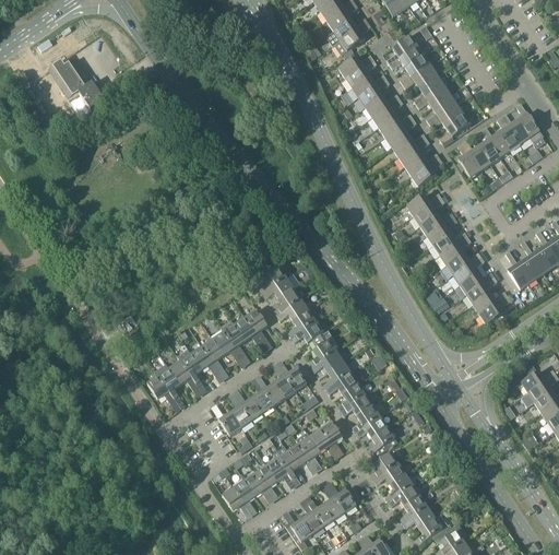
[(314,0),(313,1),(320,11),(336,0),(314,0)]
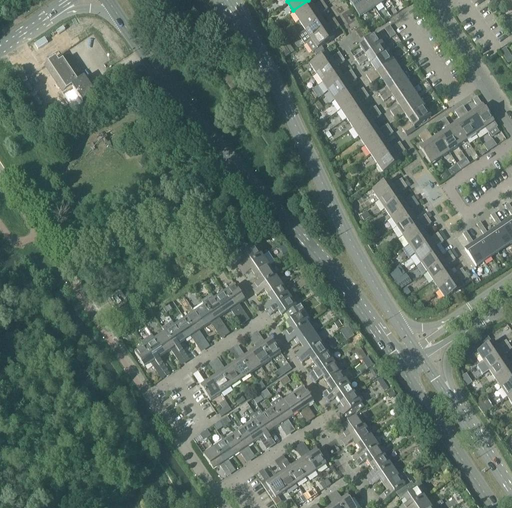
[(308,0),(293,10),(299,19),(325,2),(324,0),(319,0),(313,4),(311,0),(308,0)]
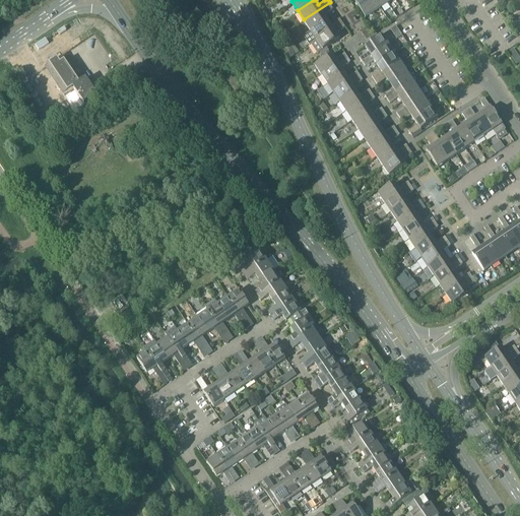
[(373,10),(366,0),(354,0),(366,15),(373,10)]
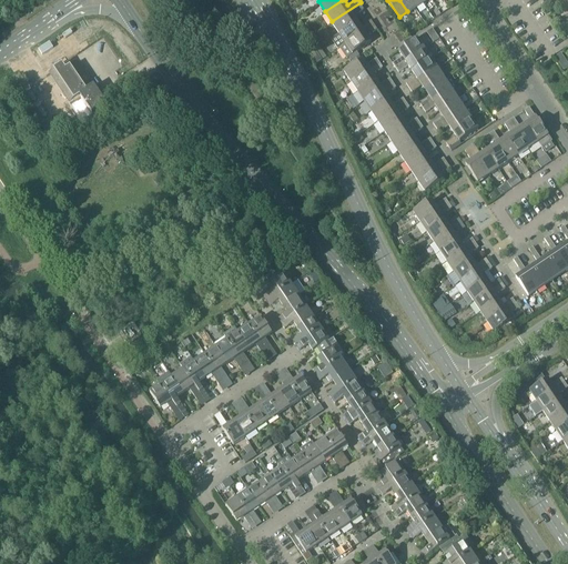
[(399,0),(407,11),(415,6),(411,0),(399,0)]
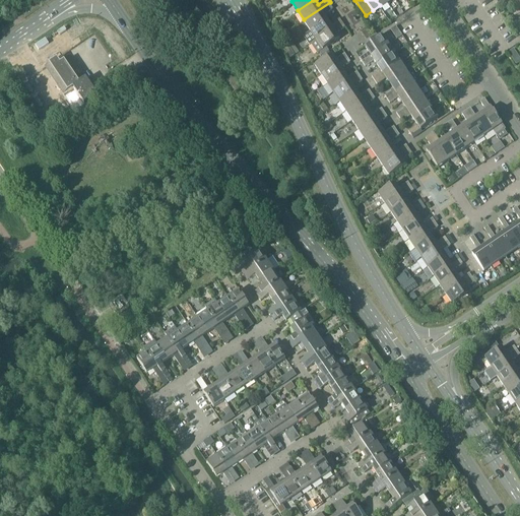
[(330,2),(304,19),(310,28),(327,17),(323,12),(332,6),(330,2)]
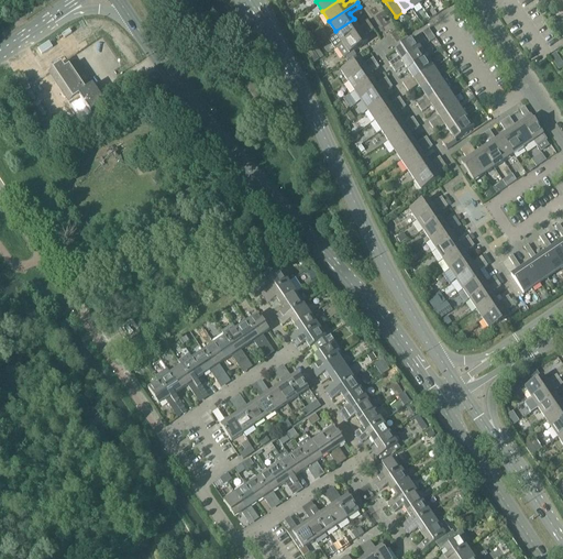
[(354,19),(335,31),(342,41),(371,22),(367,17),(357,23),(354,19)]
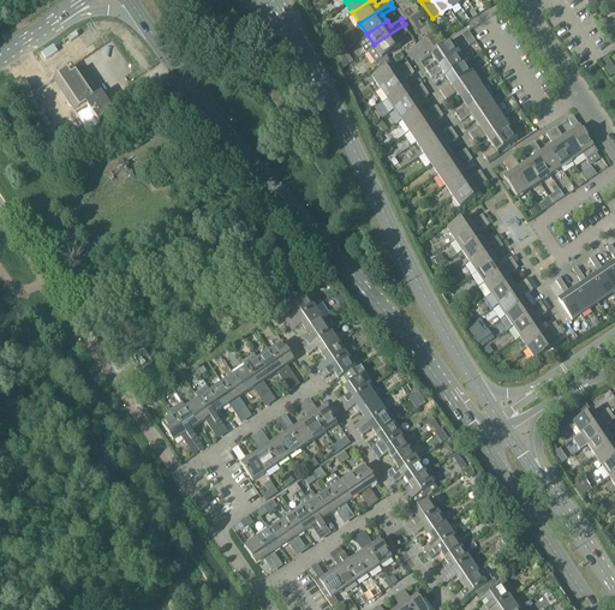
[(405,24),(374,45),(368,48),(375,60),(377,58),(380,63),(388,57),(386,53),(401,42),(396,36),(407,29),(405,24)]
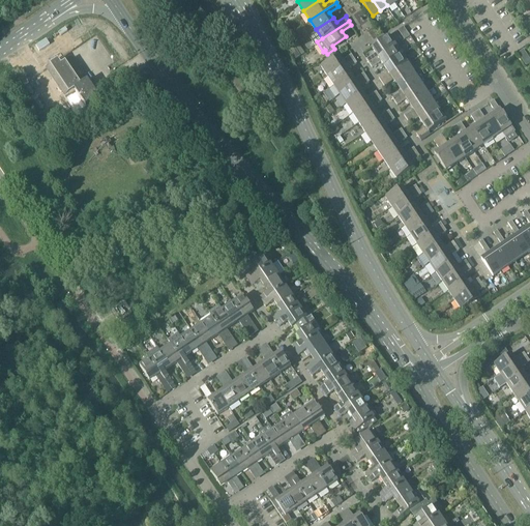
[(403,24),(399,27),(405,36),(409,33),(403,24)]
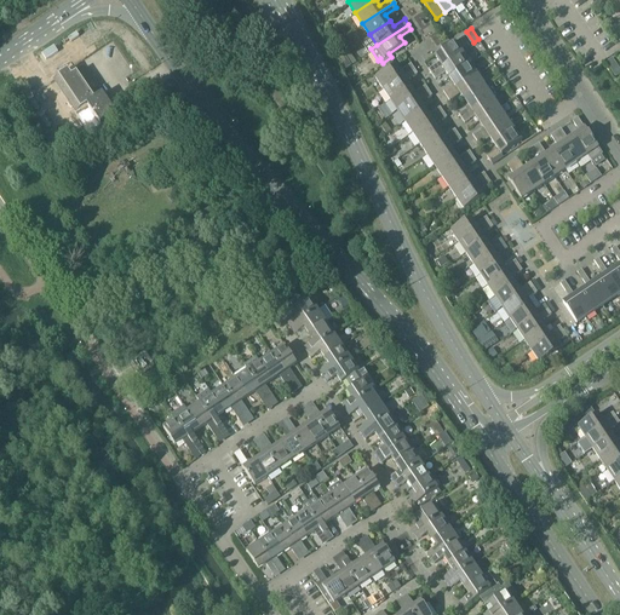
[(346,34),(336,40),(344,51),(352,45),(346,34)]
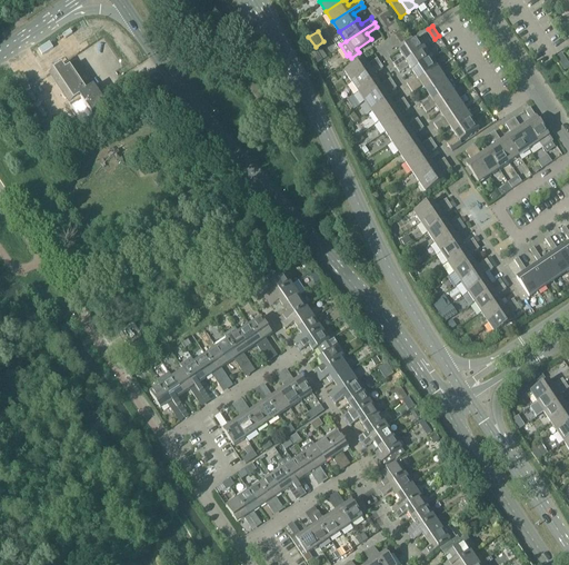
[(396,66),(425,46),(418,36),(399,48),(403,53),(393,60),(396,66)]
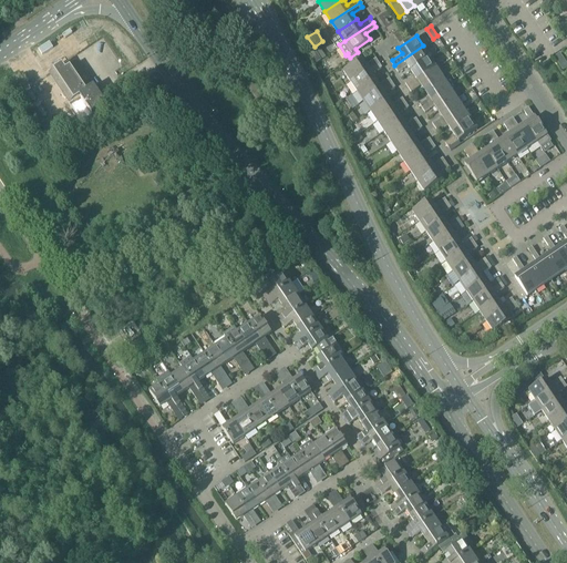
[(423,45),(394,65),(398,70),(408,63),(411,69),(430,55),(423,45)]
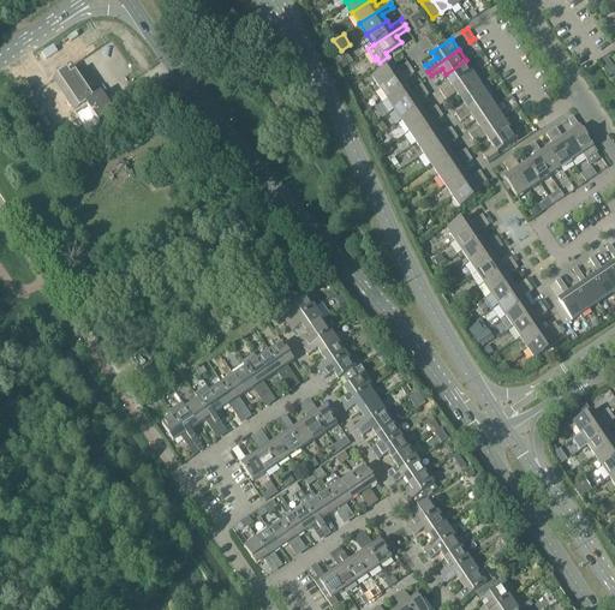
[(342,52),(335,55),(342,67),(350,64),(342,52)]
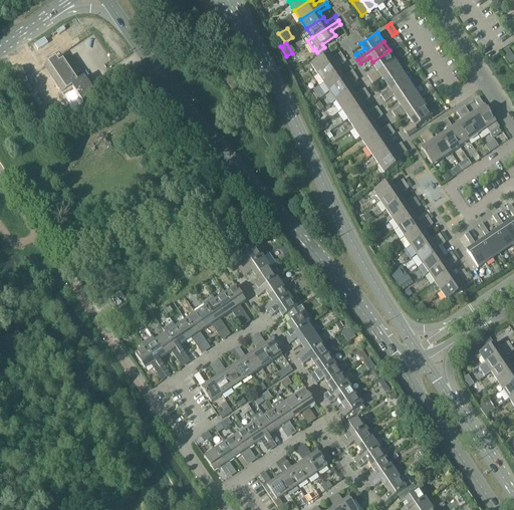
[(506,44),(500,48),(508,60),(513,56),(506,44)]
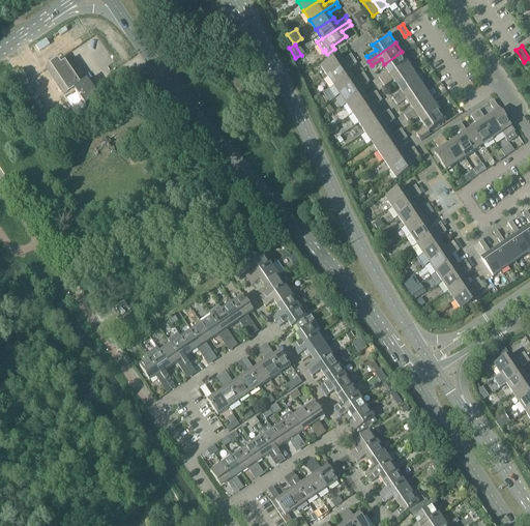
[(321,64),(327,74),(354,56),(351,52),(342,58),(337,53),(321,64)]
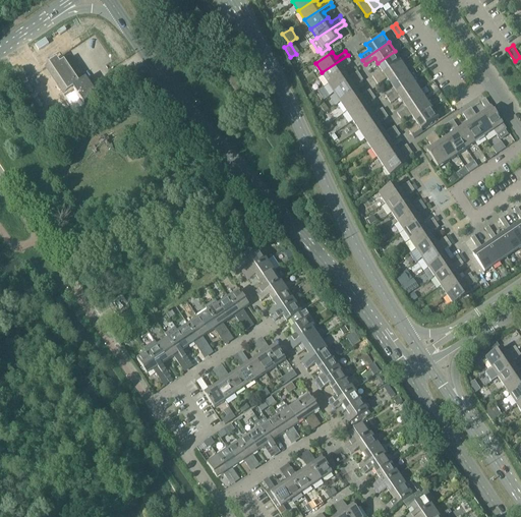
[(374,77),(401,60),(395,51),(378,63),(382,67),(372,73),(374,77)]
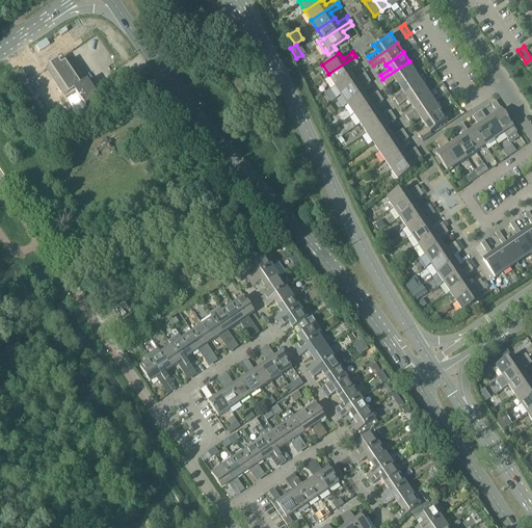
[(82,97),(95,88),(73,55),(61,62),(58,58),(46,66),(65,95),(76,87),(82,97)]
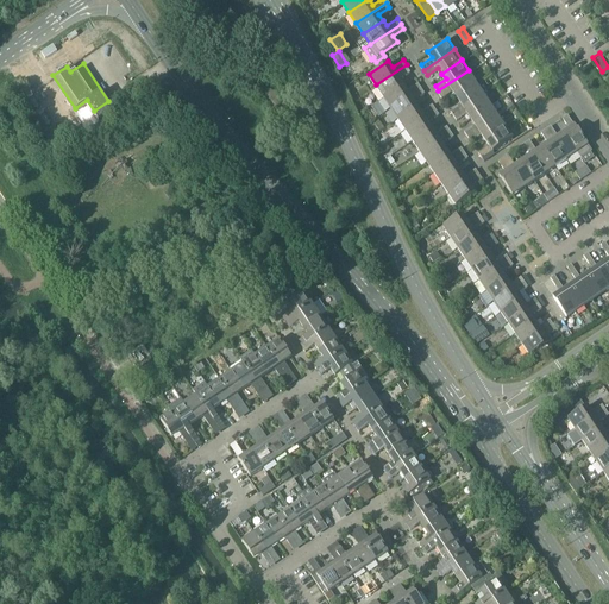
[(383,95),(403,82),(399,76),(409,69),(407,64),(376,85),(383,95)]
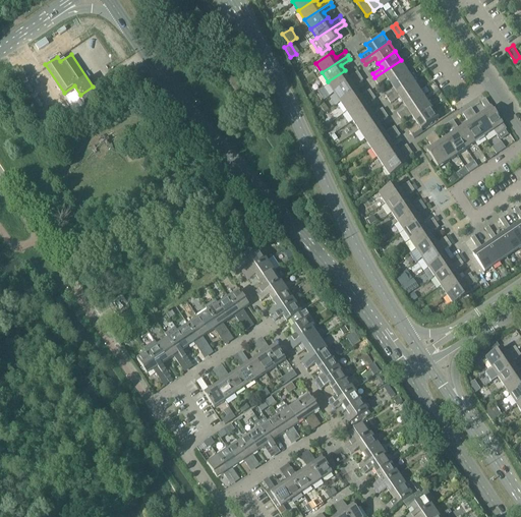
[(391,81),(407,69),(401,60),(374,77),(378,82),(387,76),(391,81)]
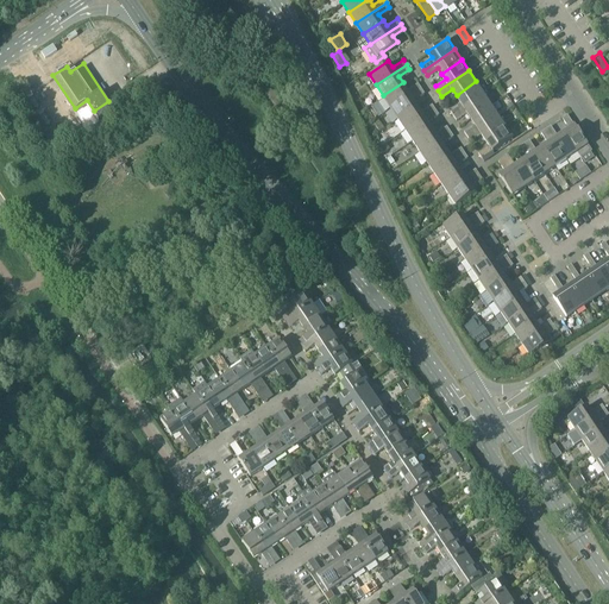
[(403,82),(383,95),(390,106),(421,86),(418,81),(407,88),(403,82)]
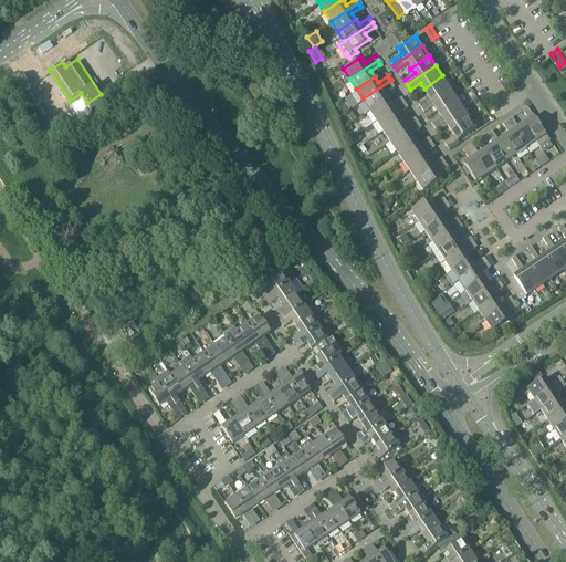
[(442,75),(425,89),(428,93),(418,101),(421,105),(449,85),(442,75)]
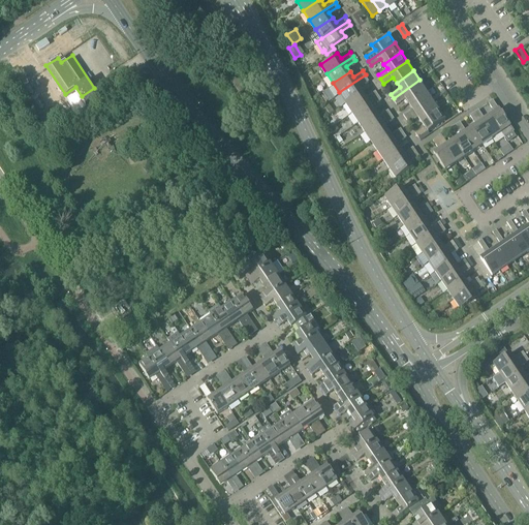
[(345,101),(363,90),(359,85),(368,79),(366,74),(339,92),(345,101)]
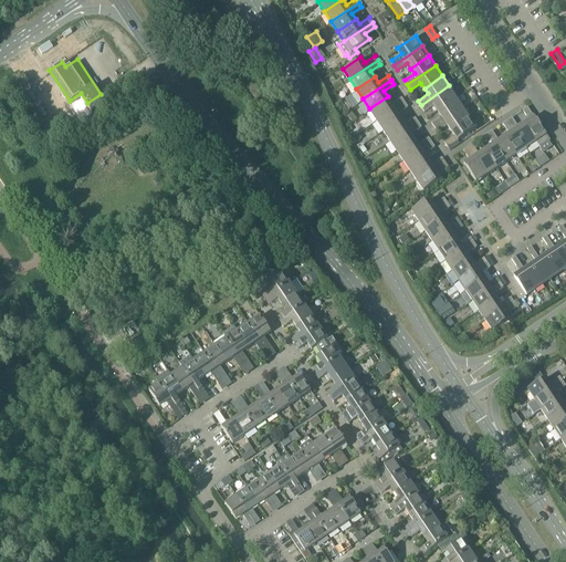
[(449,85),(421,105),(425,110),(435,103),(438,108),(456,95),(449,85)]
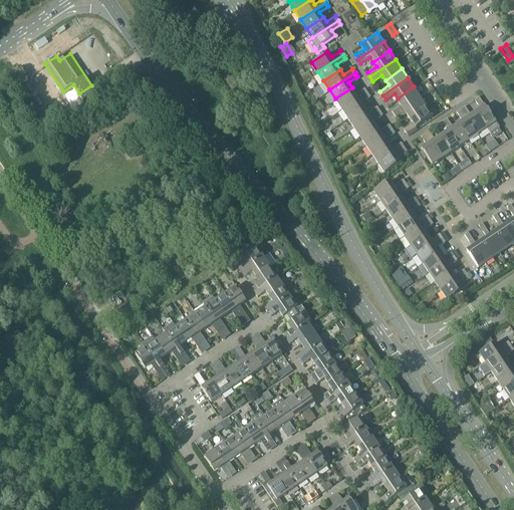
[(352,87),(335,98),(341,107),(367,90),(364,86),(355,92),(352,87)]
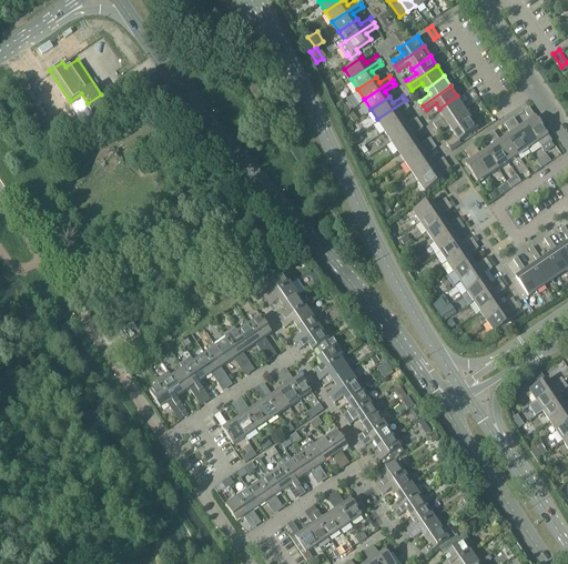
[(436,126),(465,106),(457,96),(439,109),(443,113),(433,120),(436,126)]
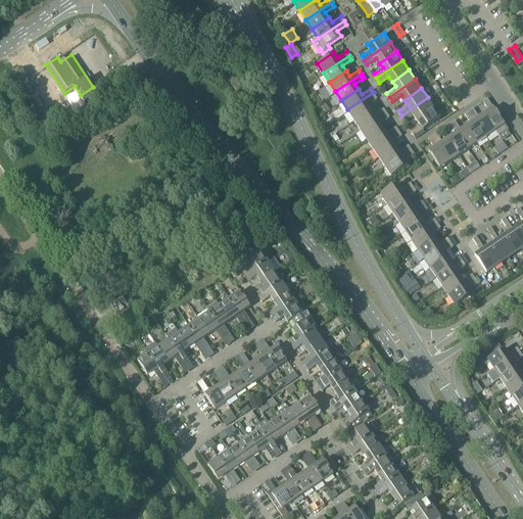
[(353,119),(371,107),(367,102),(376,96),(374,92),(347,109),(353,119)]
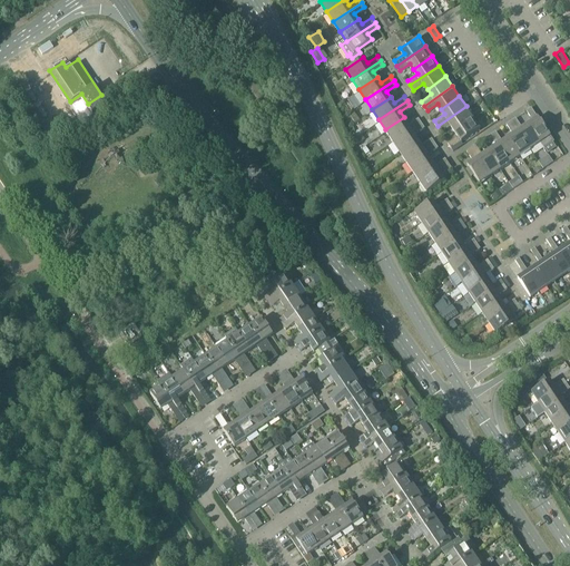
[(527,122),(540,140),(543,146),(553,139),(531,105),(526,108),(532,118),(527,122)]
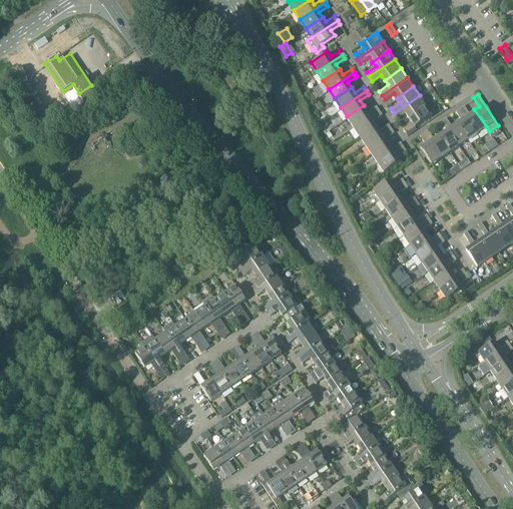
[(409,116),(426,104),(420,95),(394,113),(397,117),(406,111),(409,116)]
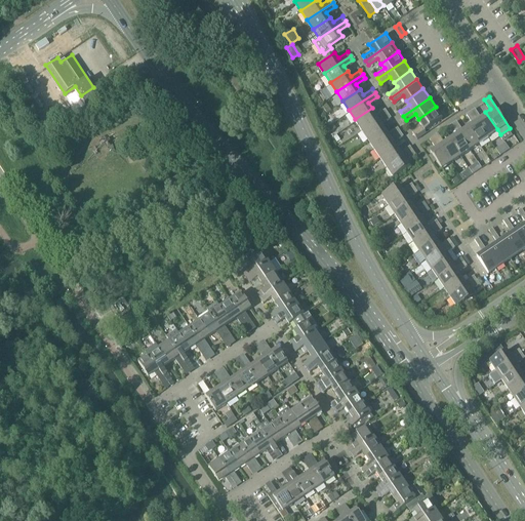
[(361,128),(388,111),(385,107),(375,113),(372,108),(355,119),(361,128)]
